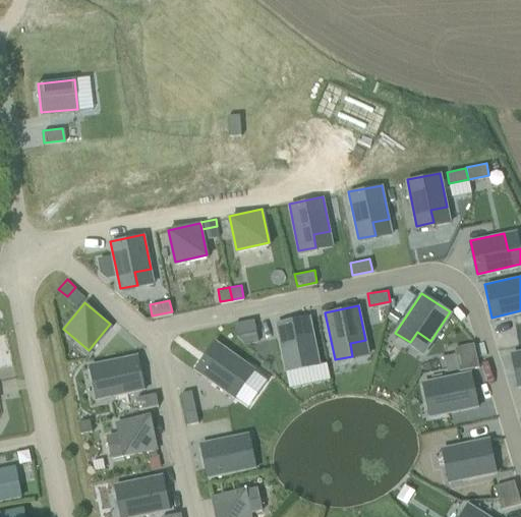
[(309,316),(276,322),(285,369),(303,365),(300,352),(316,349),(309,316)]
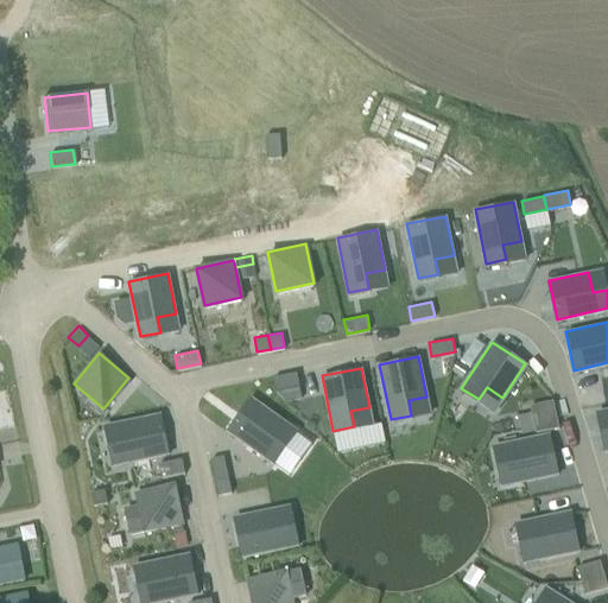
[(297,370),(273,375),(277,389),(299,385),(297,370)]
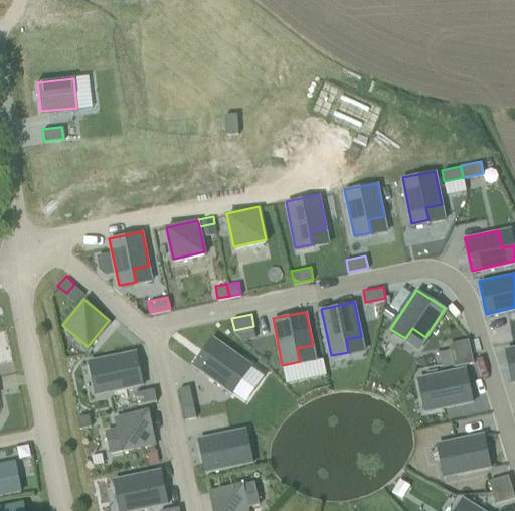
[(212,336),(193,365),(231,391),(241,376),(230,369),(239,354),(212,336)]
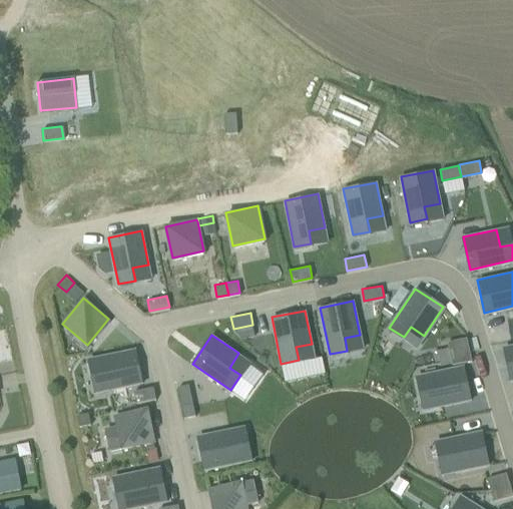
[(467,337),(447,341),(449,353),(469,348),(467,337)]
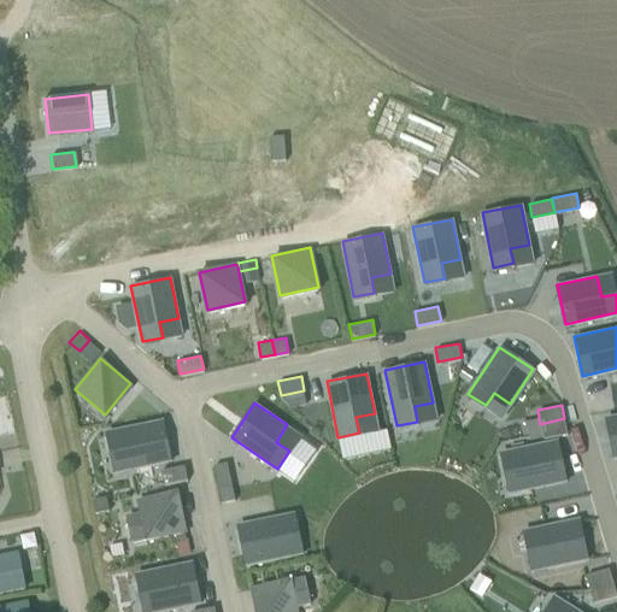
[(616,415),(604,417),(612,457),(616,455),(616,415)]
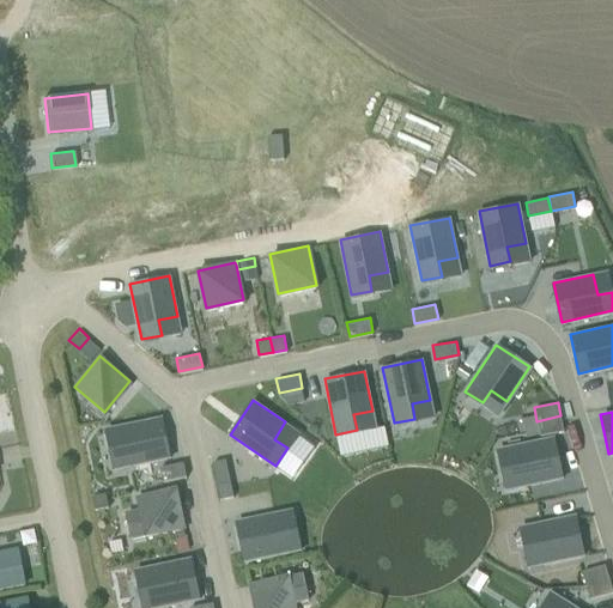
[(159,414),(103,426),(108,448),(125,444),(129,466),(169,456),(159,414)]
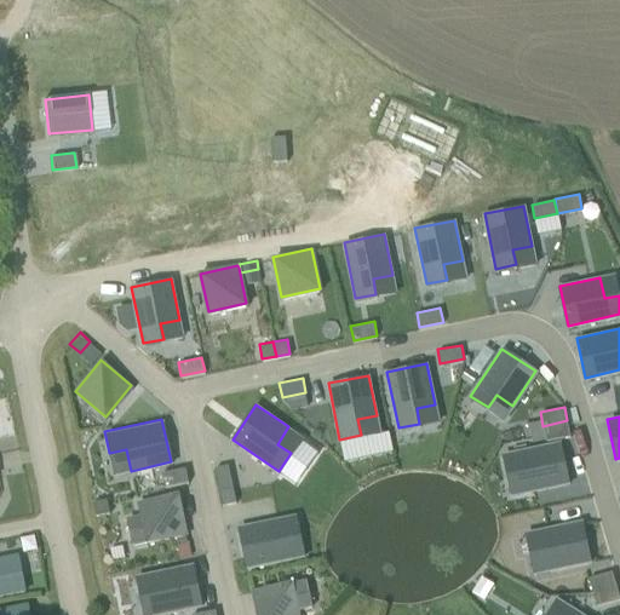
[(567,420),(543,426),(546,440),(570,435),(567,420)]
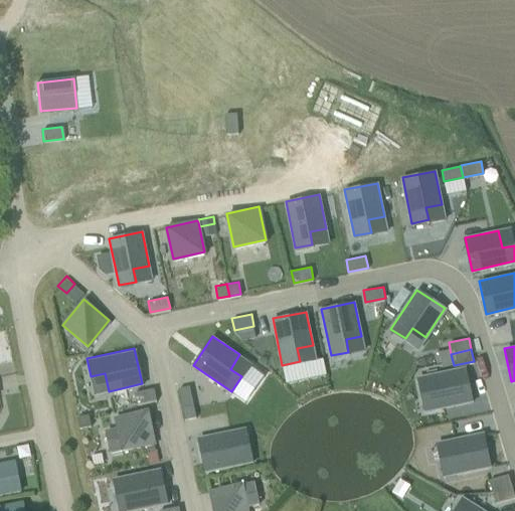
[(466,368),(419,377),(423,394),(436,391),(439,406),(472,400),(466,368)]
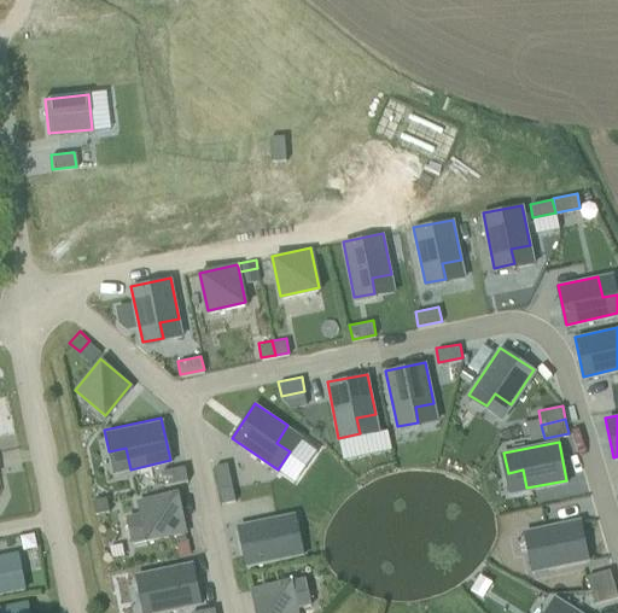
[(227,462),(214,465),(219,489),(233,485),(227,462)]
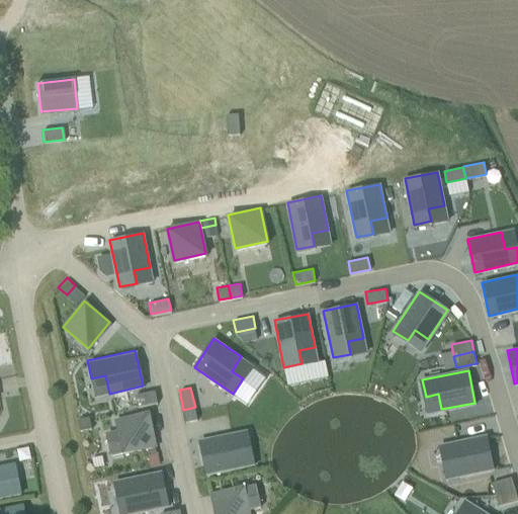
[(155,390),(135,394),(138,406),(158,402),(155,390)]
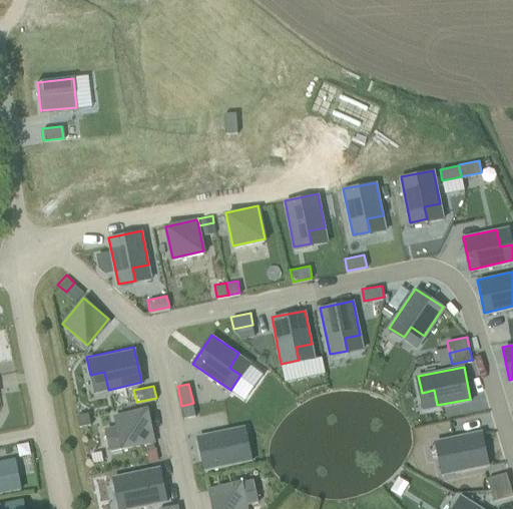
[(193,403),(181,406),(184,417),(195,414),(193,403)]
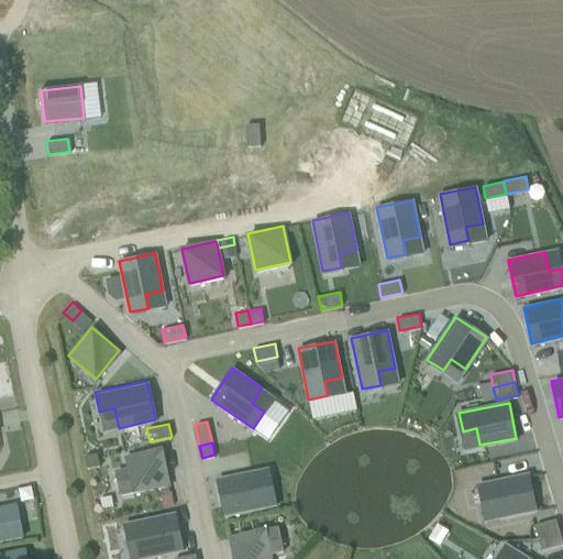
[(129,466),(114,469),(119,492),(133,489),(167,482),(161,449),(127,456),(129,466)]
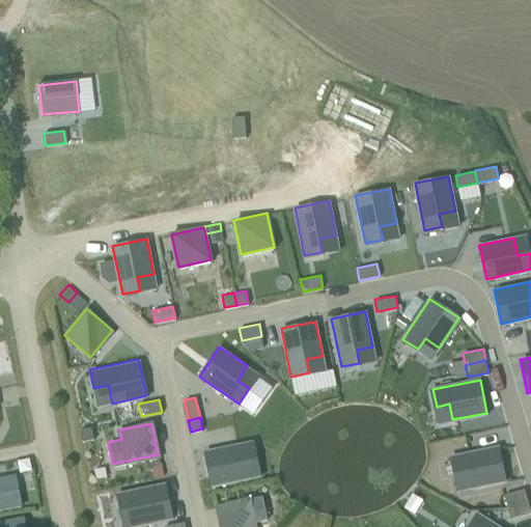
[(90,426),(81,428),(82,439),(92,437),(90,426)]
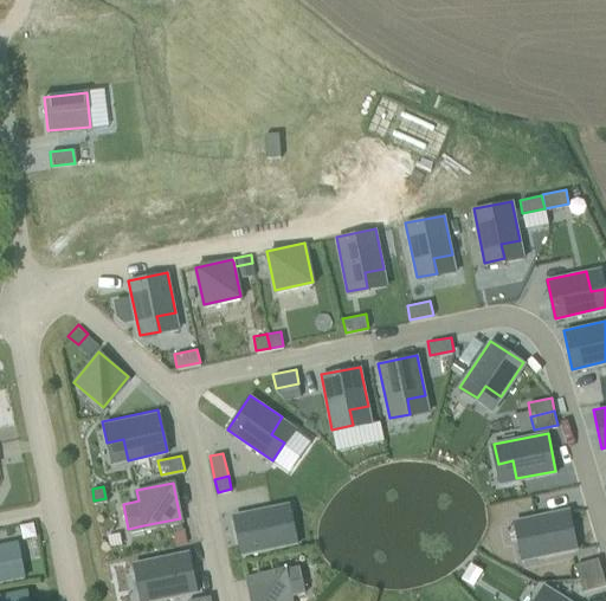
[(272,503),(233,511),(242,553),(297,542),(292,521),(277,524),(272,503)]
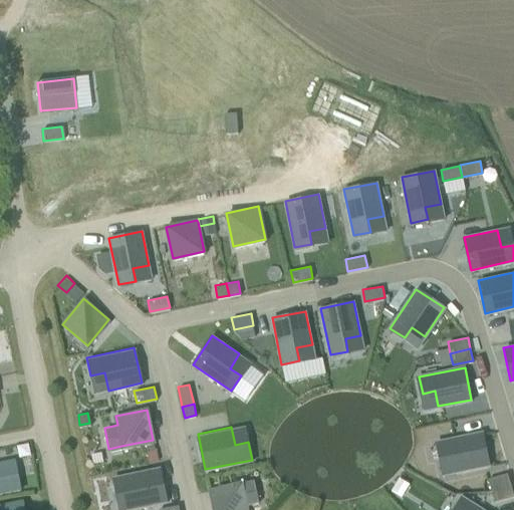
[(483,432),(437,442),(441,460),(453,457),(457,472),(490,464),(483,432)]
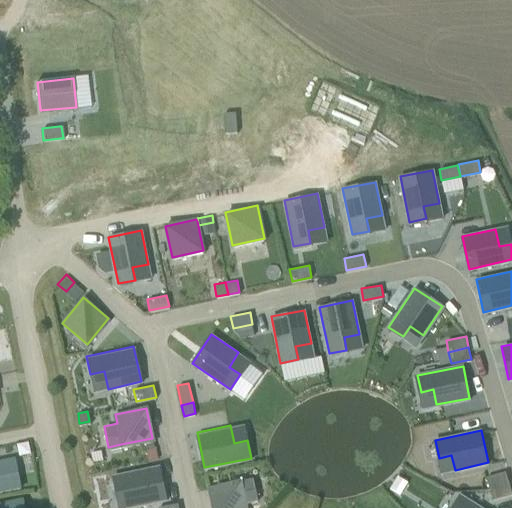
[(0,490),(22,489),(20,456),(0,456),(0,490)]
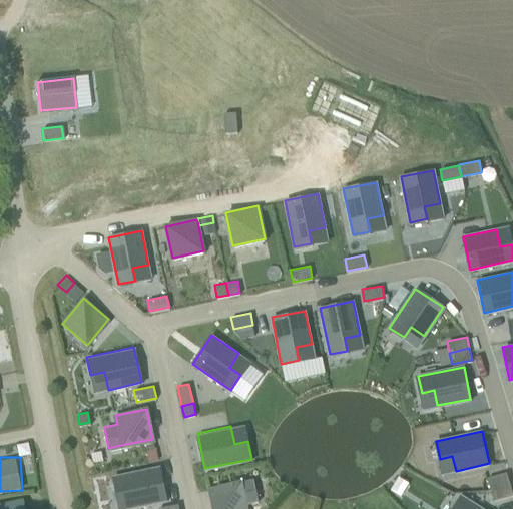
[(160,466),(113,475),(116,492),(130,490),(133,507),(148,504),(166,501),(160,466)]
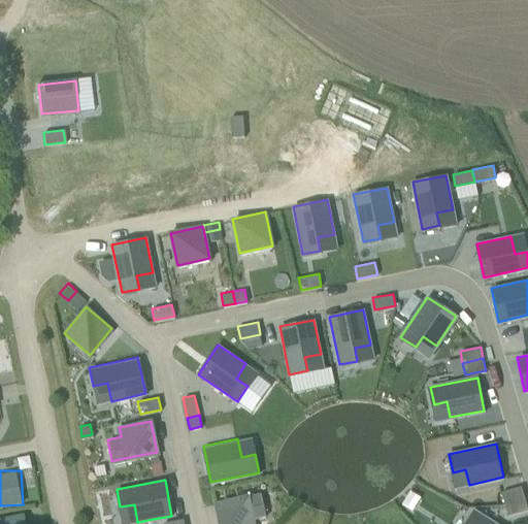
[(521,485),(501,491),(504,502),(524,496),(521,485)]
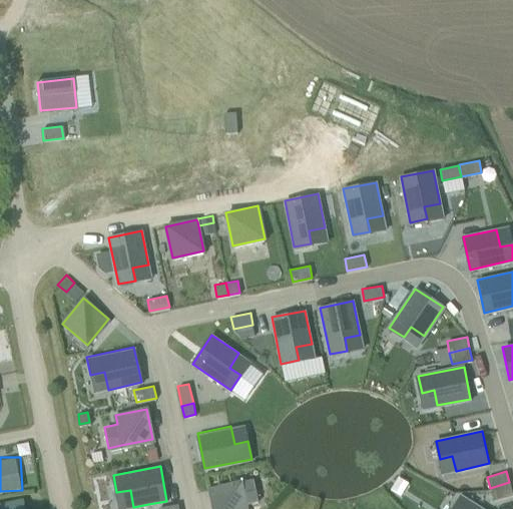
[(240,482),(209,489),(213,508),(245,508),(244,504),(259,501),(254,479),(240,482)]
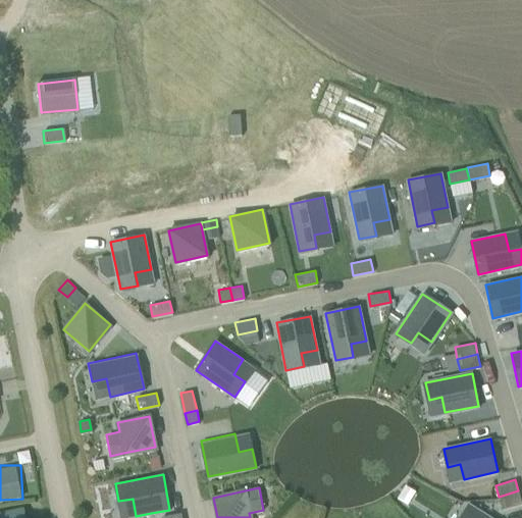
[(518,490),(499,497),(502,509),(521,503),(518,490)]
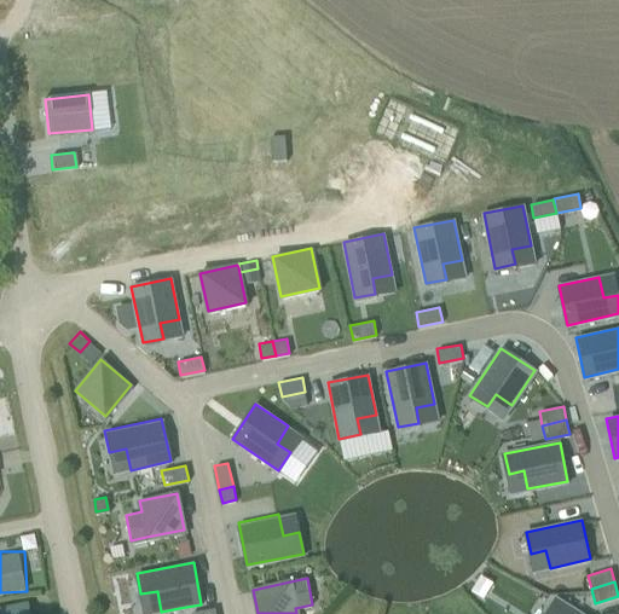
[(579,613),(557,601),(548,613),(579,613)]
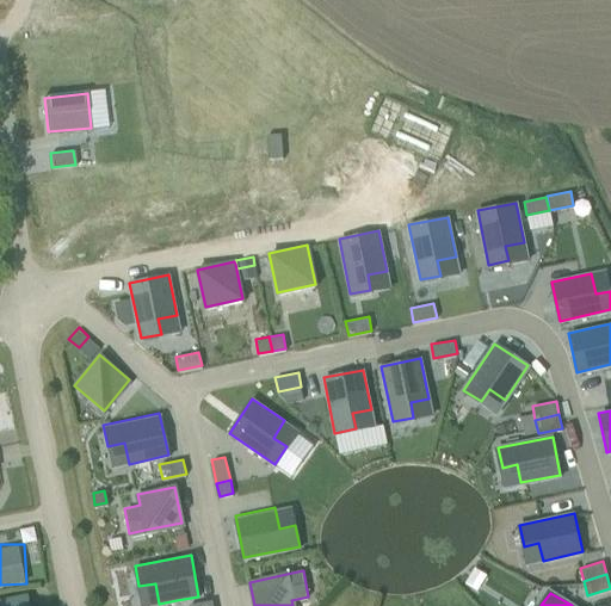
[(0,605),(32,605),(34,595),(0,595),(0,605)]
